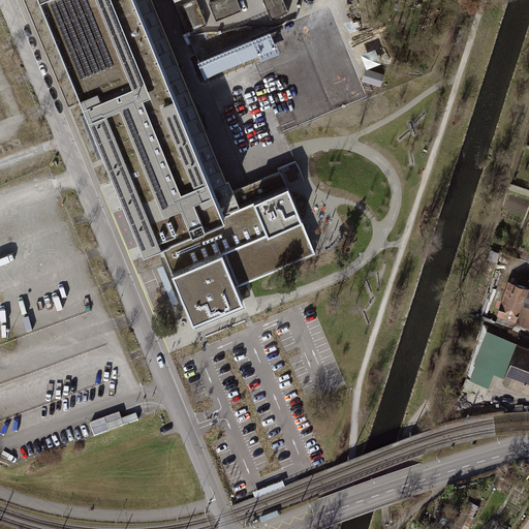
[(160,239),(229,211),(271,194),(265,178),(234,190),(228,179),(226,180),(216,154),(152,0),(41,0),(121,193),(144,250),(161,243),(160,239)]
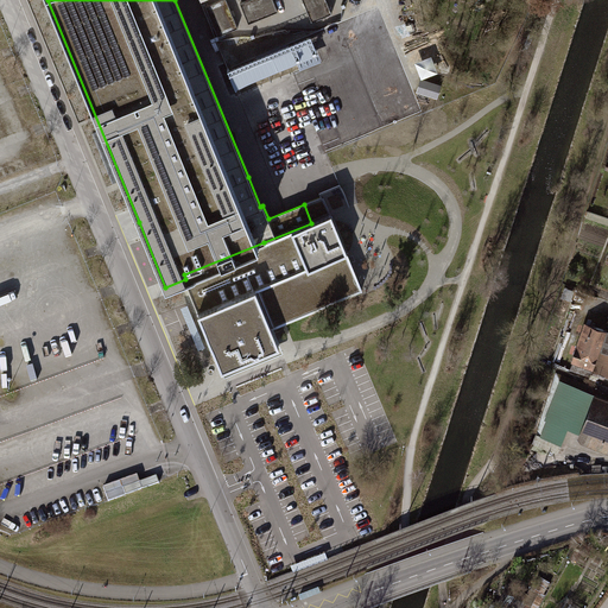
[(238,27),(226,0),(221,0),(206,6),(219,36),(238,27)]
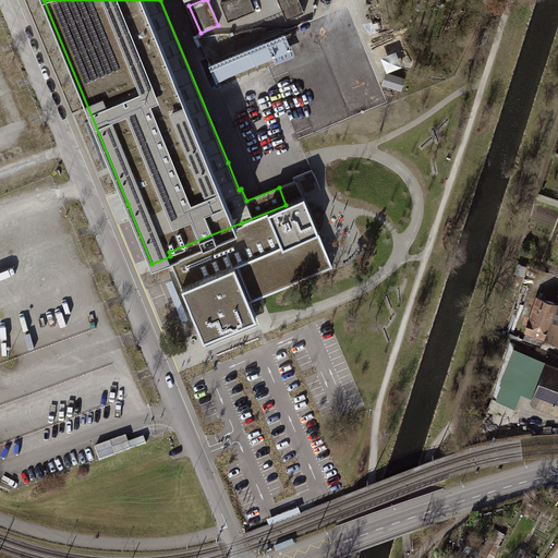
[(230,0),(221,3),(229,22),(256,10),(251,0),(230,0)]
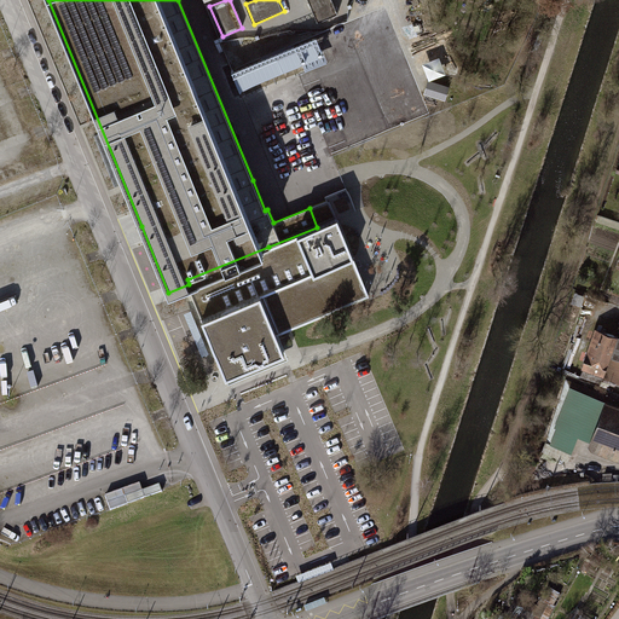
[(307,0),(318,22),(337,13),(331,0),(307,0)]
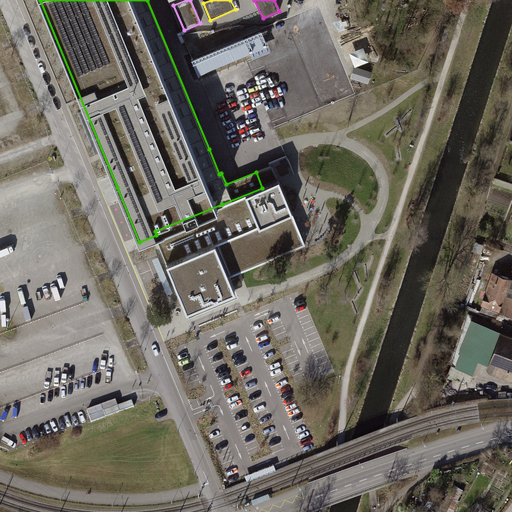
[(217,32),(219,45),(233,43),(232,35),(230,36),(229,31),(217,32)]
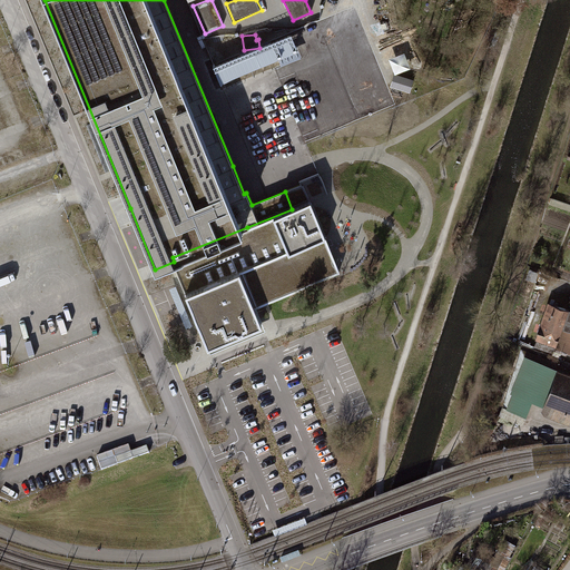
[(375,40),(389,71),(404,65),(391,35),(375,40)]
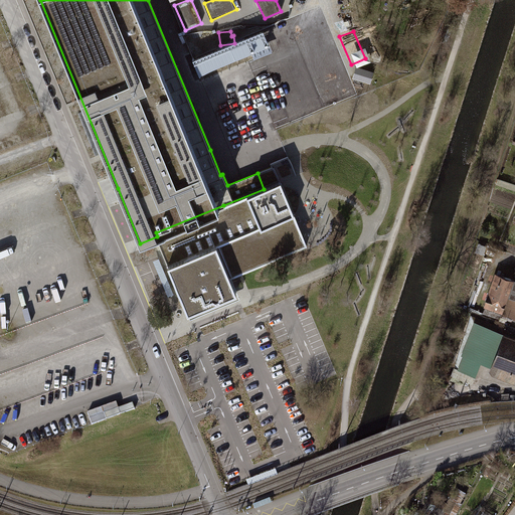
[(264,32),(193,61),(199,77),(270,47),(264,32)]
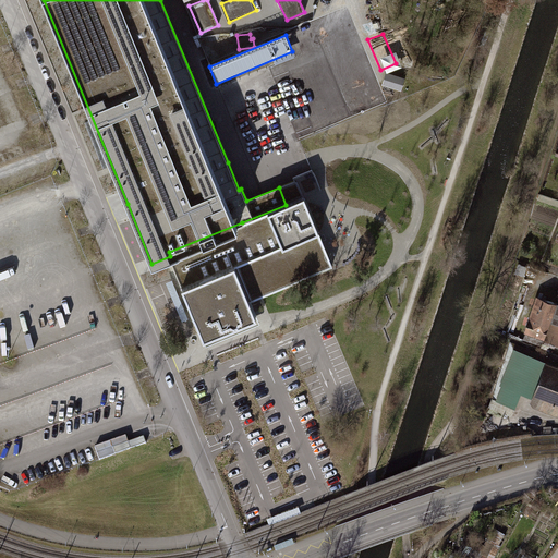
[(387,72),(383,84),(401,89),(404,77),(387,72)]
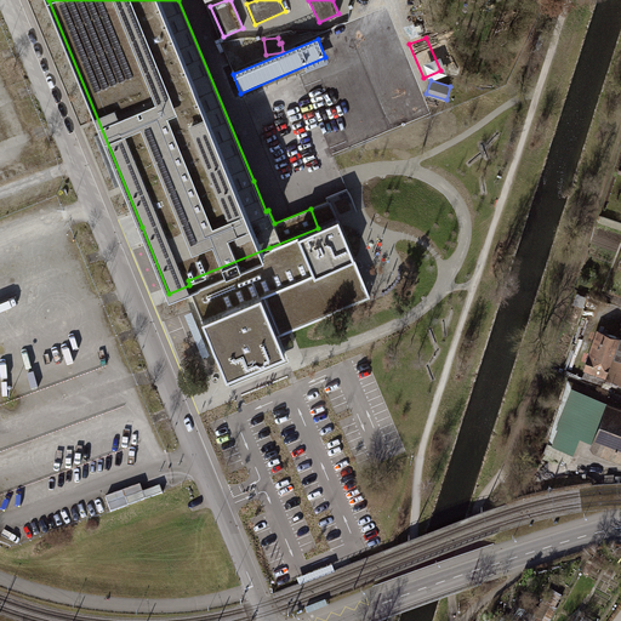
[(277,332),(345,305),(341,298),(366,288),(339,220),(357,211),(349,193),(311,209),(318,228),(269,248),(188,280),(189,285),(227,375),(284,351),(277,332)]
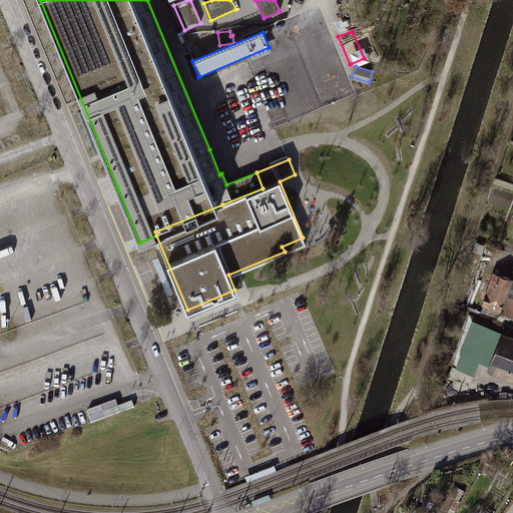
[(484,307),(502,313),(512,281),(512,280),(494,275),(484,307)]
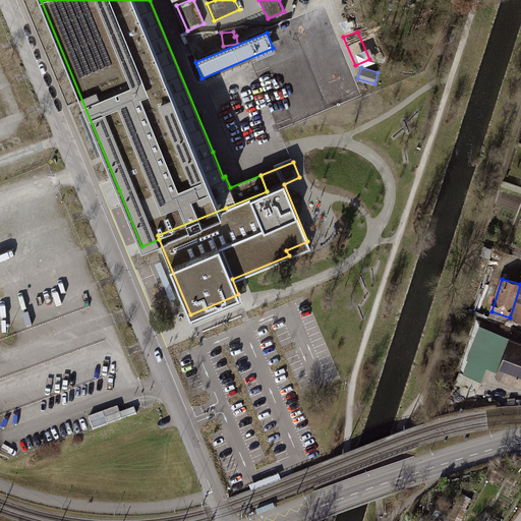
[(488,369),(499,373),(512,338),(513,334),(479,322),(456,384),(480,392),(488,369)]
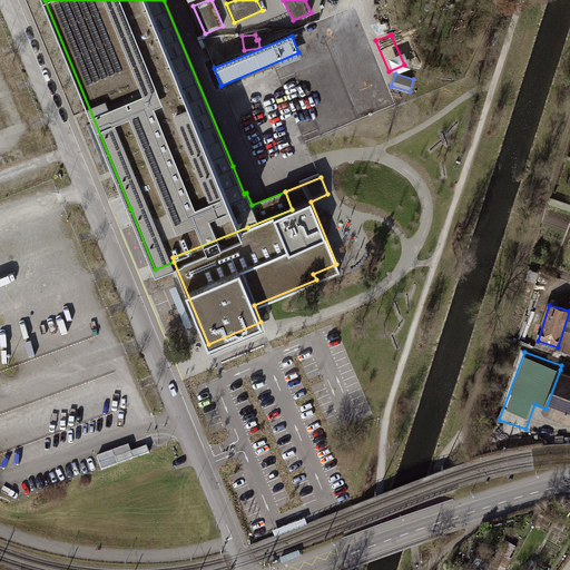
[(543,415),(569,424),(569,373),(560,370),(546,409),(543,415)]
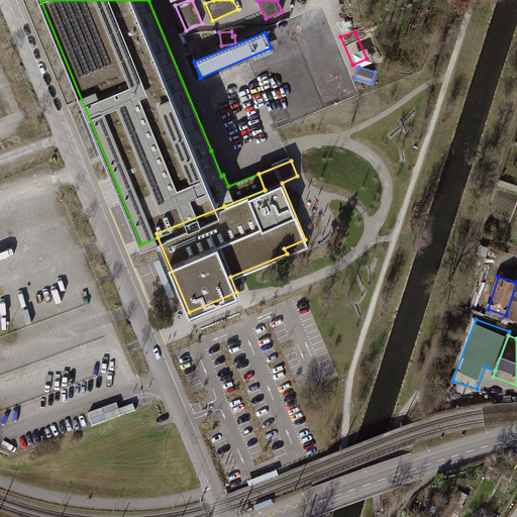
[(118,404),(91,414),(95,425),(137,409),(135,405),(121,410),(118,404)]
